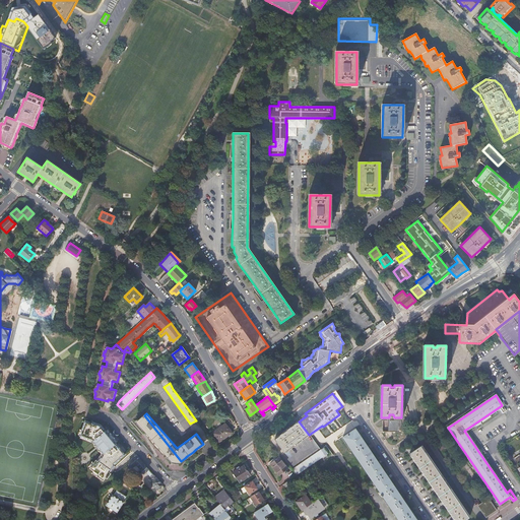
[(164,452),(168,457),(172,461),(180,462),(181,461),(144,415),(138,419),(136,421),(143,430),(146,433),(164,452)]
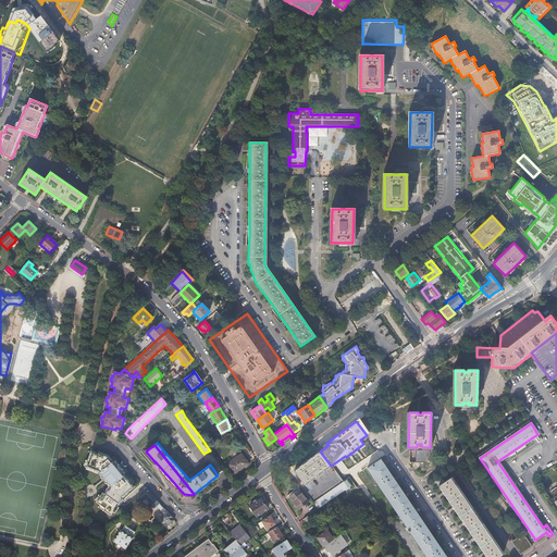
[(146,452),(148,449),(148,448),(144,452),(152,461),(153,460),(146,452)]
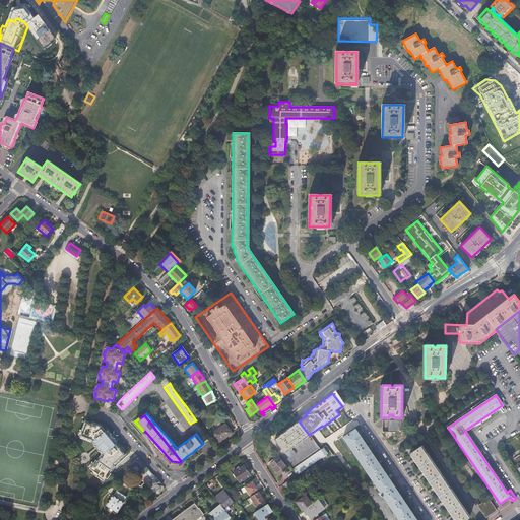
[(98,474),(96,476),(103,480),(105,477),(107,478),(111,473),(109,472),(114,465),(113,465),(120,459),(120,458),(125,454),(117,445),(116,444),(115,443),(117,442),(107,430),(106,431),(105,431),(104,429),(101,425),(91,421),(91,423),(85,420),(81,430),(79,435),(79,436),(80,436),(84,438),(84,440),(89,442),(90,440),(92,440),(92,441),(94,443),(104,454),(103,455),(102,455),(98,461),(95,460),(93,463),(89,467),(89,468),(92,470),(98,474)]
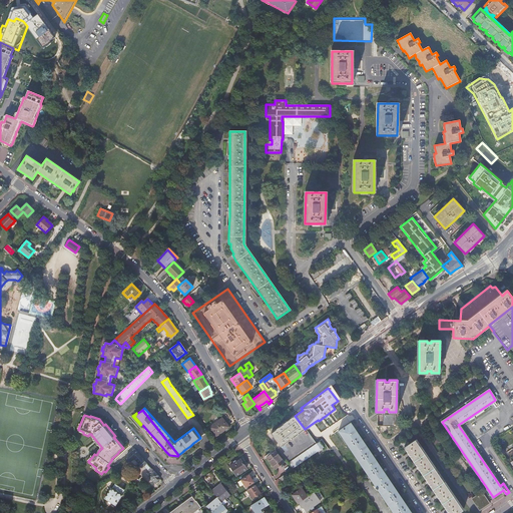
[(396,427),(396,415),(383,415),(383,426),(396,427)]
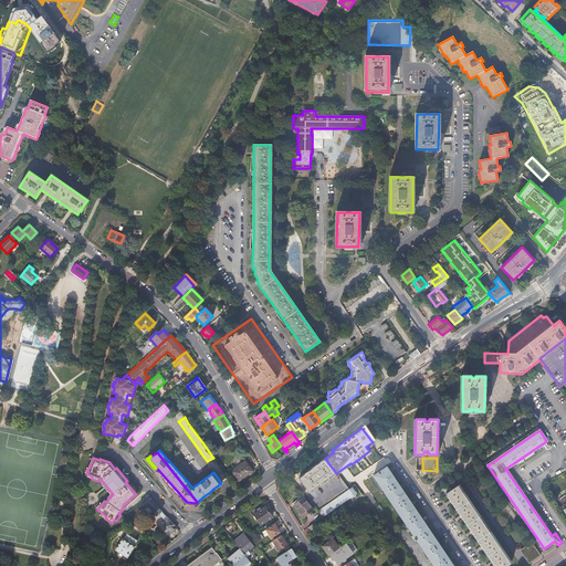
[(325,459),(299,478),(303,483),(305,488),(306,488),(310,493),(336,473),(325,459)]
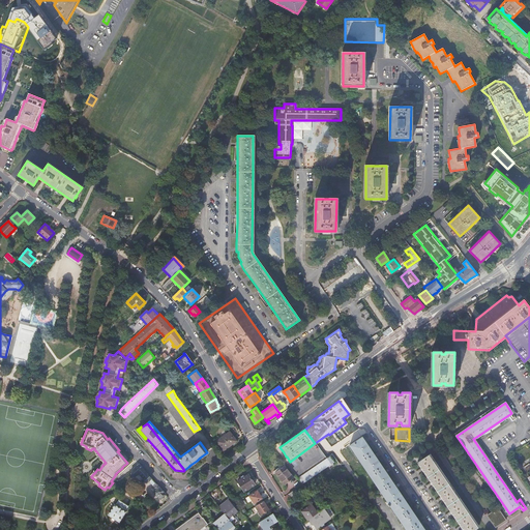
[(229,432),(216,441),(223,450),(236,441),(234,438),(229,432)]
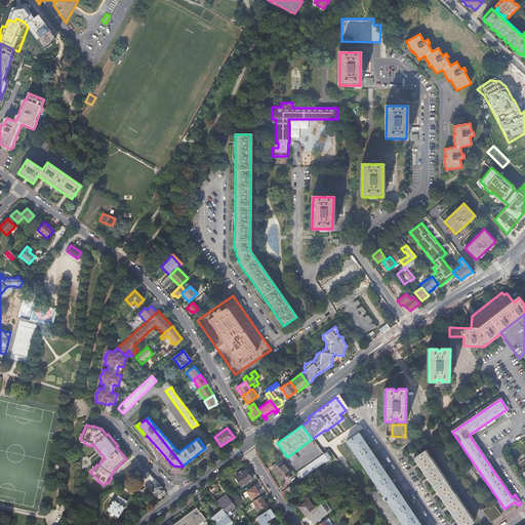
[(387,500),(402,524),(421,524),(398,490),(387,473),(376,457),(365,442),(359,433),(346,441),(385,499),(384,499),(385,501),(387,500)]
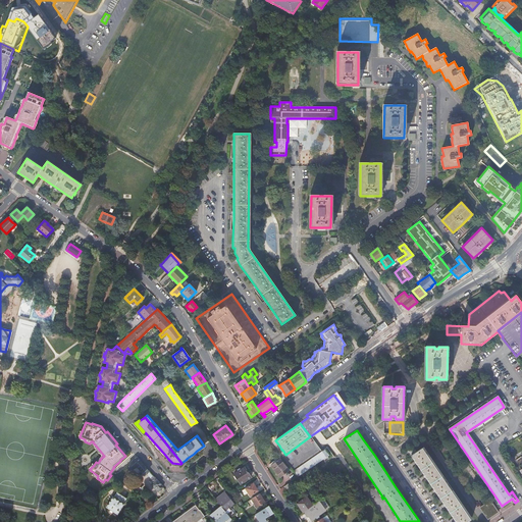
[(163,456),(164,454),(147,434),(145,435),(163,456)]
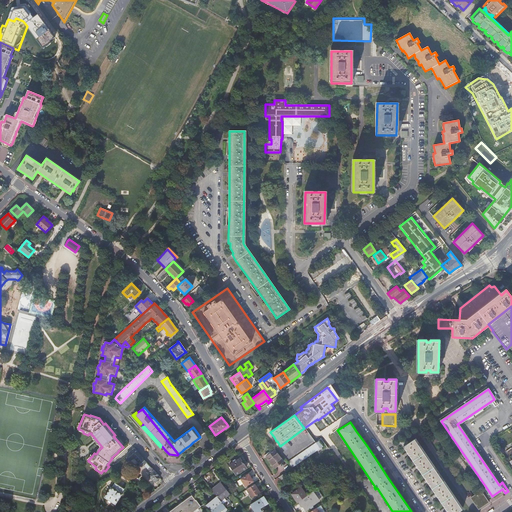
[(199,433),(198,434),(200,437),(193,442),(194,444),(203,437),(199,433)]
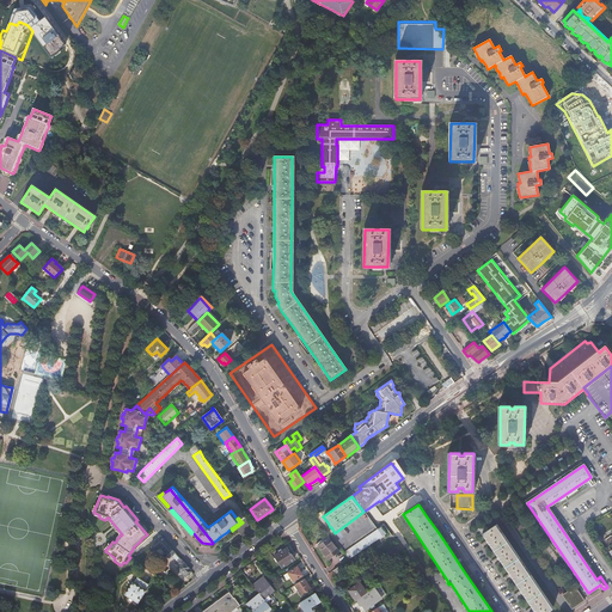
[(118,534),(112,542),(115,543),(120,536),(121,536),(122,534),(111,521),(109,522),(118,534)]
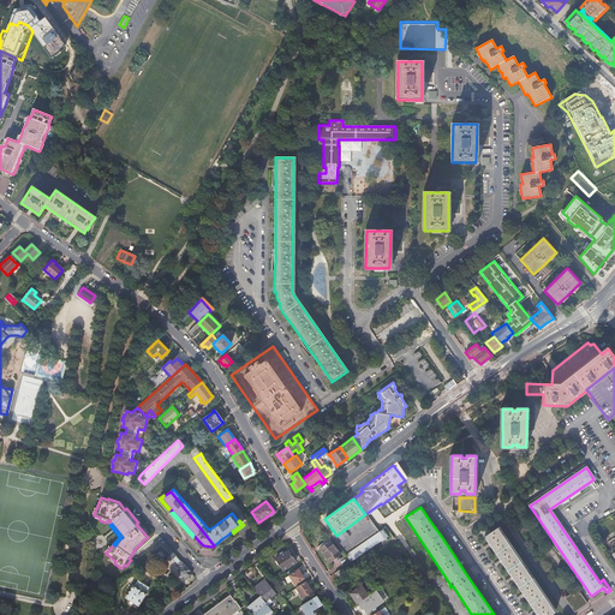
[(497,527),(555,611),(556,610),(500,526),(497,527)]
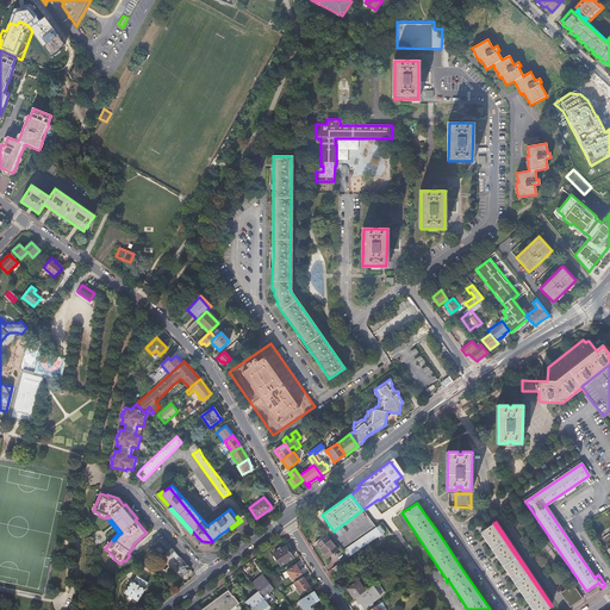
[(381,527),(380,526),(343,551),(348,558),(385,533),(381,527)]
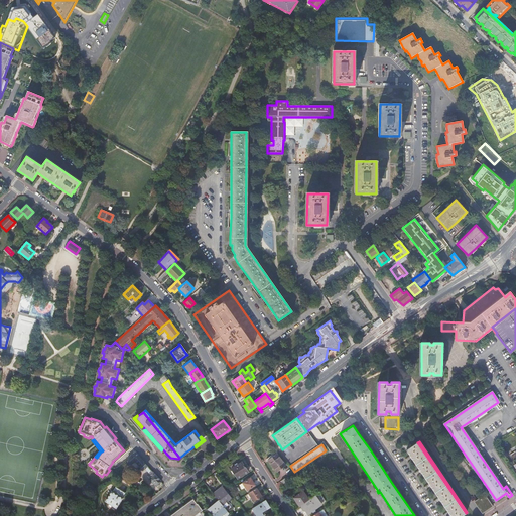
[(143,469),(147,466),(135,452),(127,459),(131,464),(136,460),(140,465),(140,466),(142,469),(143,469)]
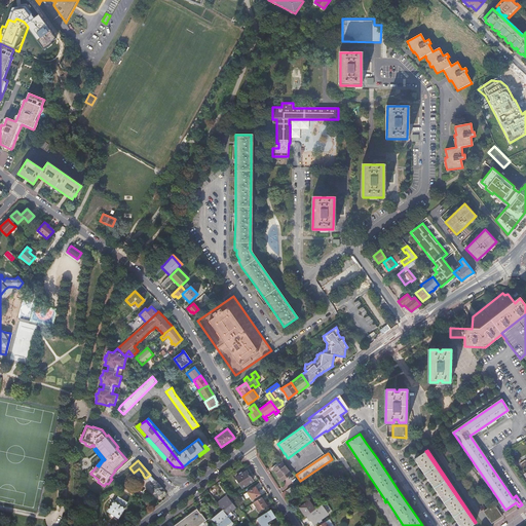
[(272,468),(272,470),(273,470),(283,481),(291,474),(282,462),(272,468)]
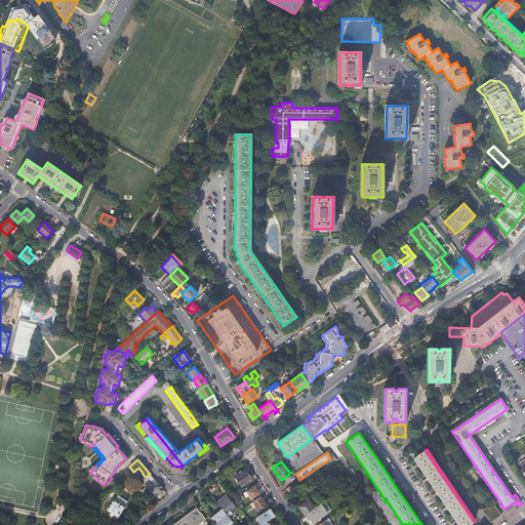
[(245,470),(235,477),(241,486),(251,480),(245,470)]
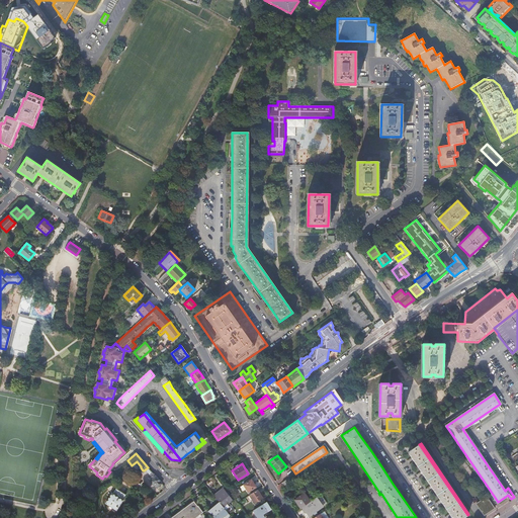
[(162,483),(154,473),(151,477),(153,478),(150,481),(154,485),(155,484),(157,487),(162,483)]
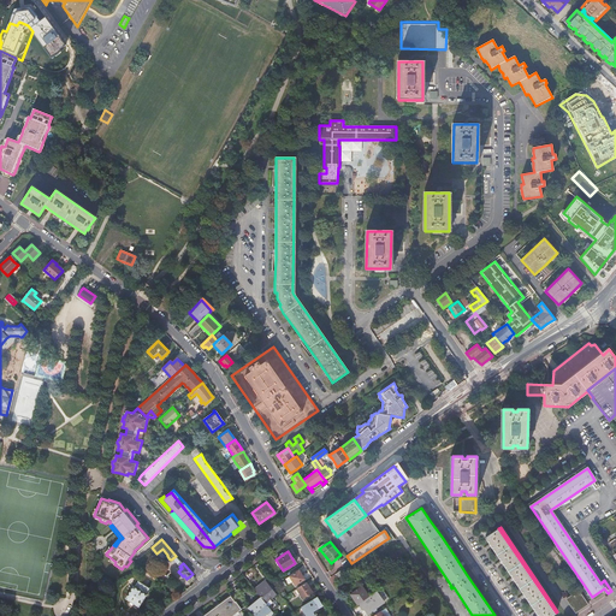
[(298,570),(289,576),(295,585),(304,579),(298,570)]
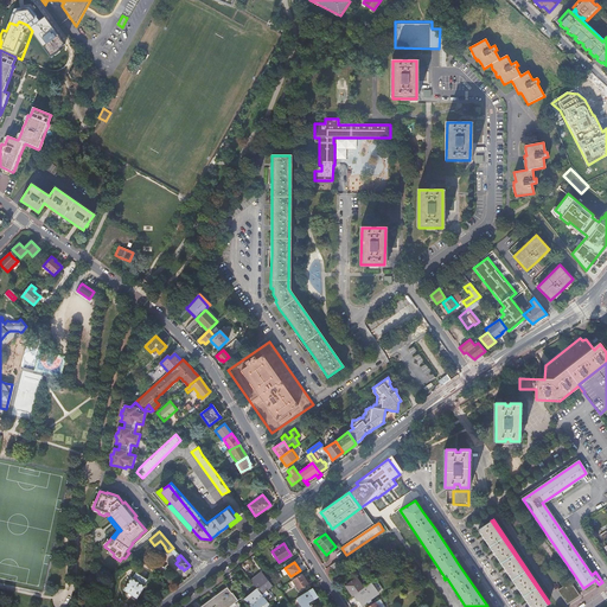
[(136,572),(132,577),(123,589),(136,598),(145,586),(144,585),(147,579),(136,572)]
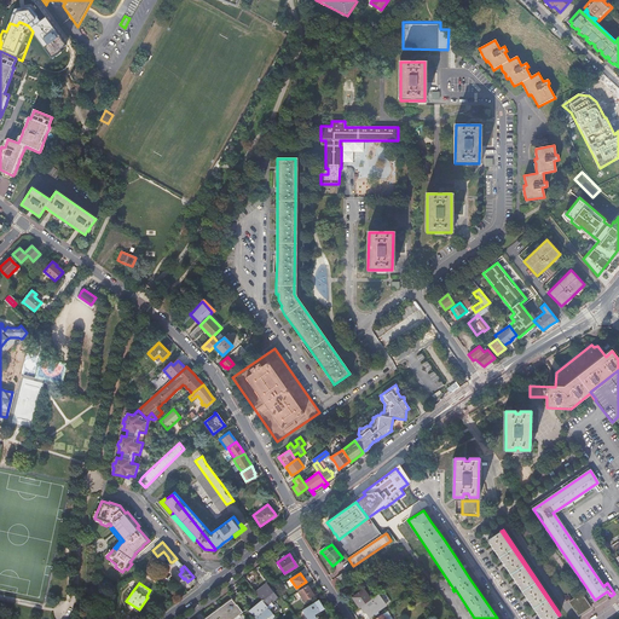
[(256,594),(262,600),(266,606),(272,613),(277,608),(275,606),(271,601),(272,601),(277,597),(266,584),(262,586),(255,593),(256,594)]
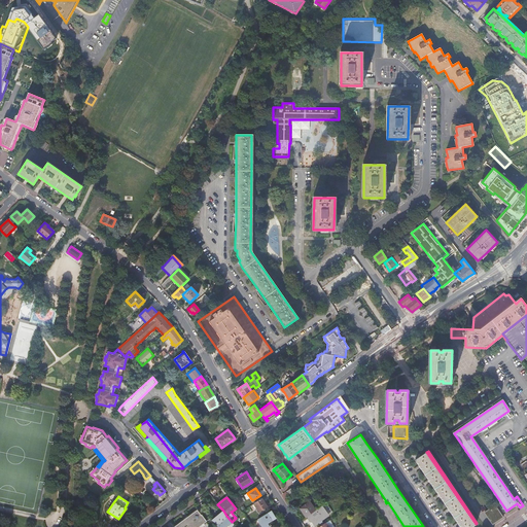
[(261,498),(253,503),(258,512),(267,506),(261,498)]
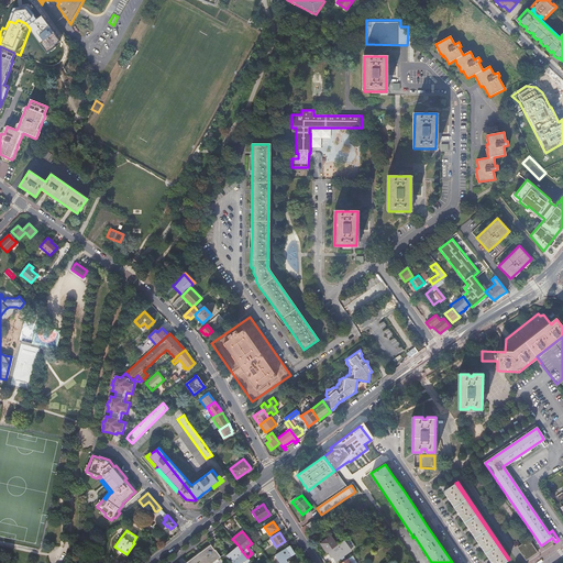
[(327,552),(337,544),(330,536),(320,543),(327,552)]
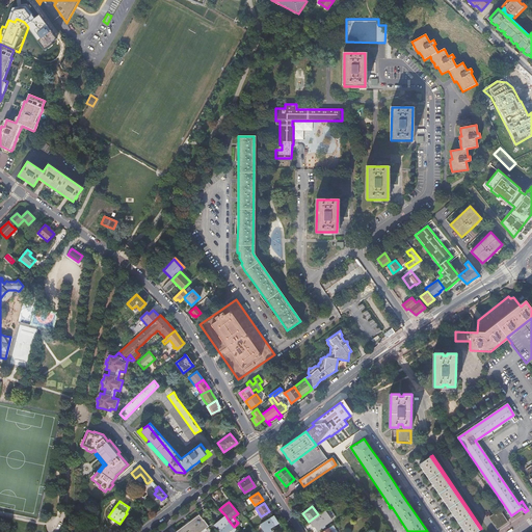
[(331,520),(324,510),(318,514),(309,522),(313,527),(314,526),(317,530),(331,520)]
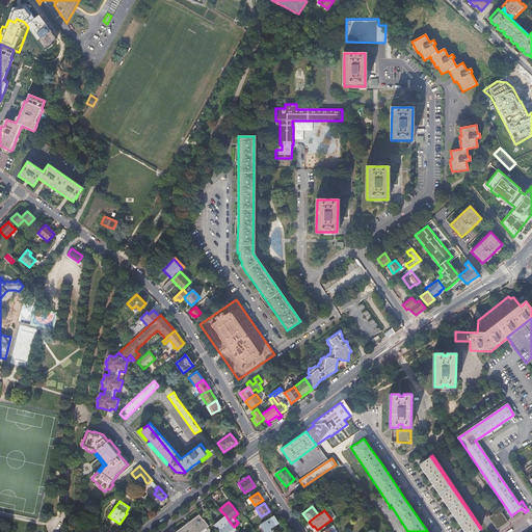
[(506,523),(499,511),(489,517),(498,528),(506,523)]
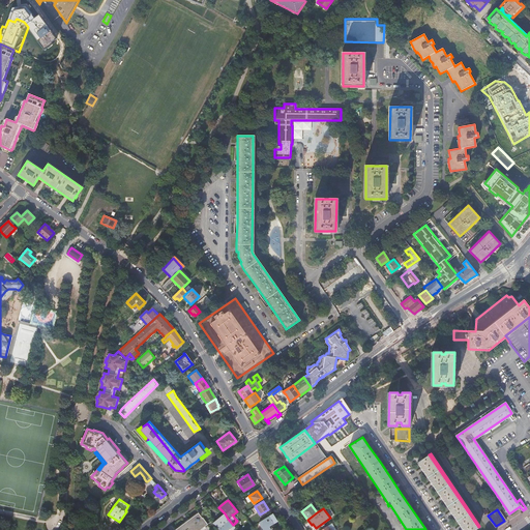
[(210,529),(202,518),(202,519),(198,513),(188,521),(187,520),(184,522),(185,523),(175,529),(210,529)]
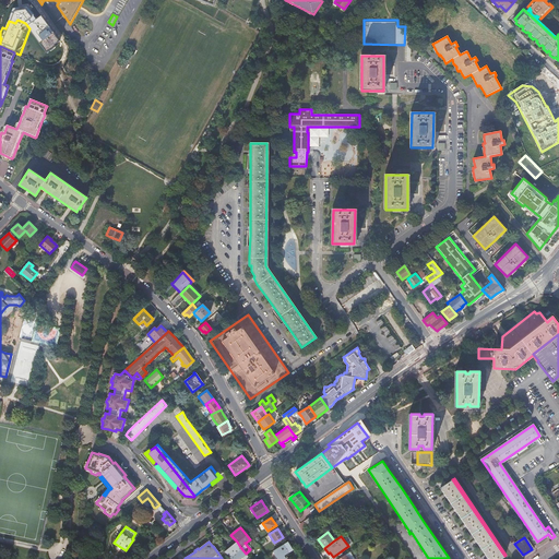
[(229,548),(228,549),(225,551),(230,558),(239,558),(242,557),(244,558),(245,558),(248,557),(246,554),(240,547),(237,542),(229,548)]
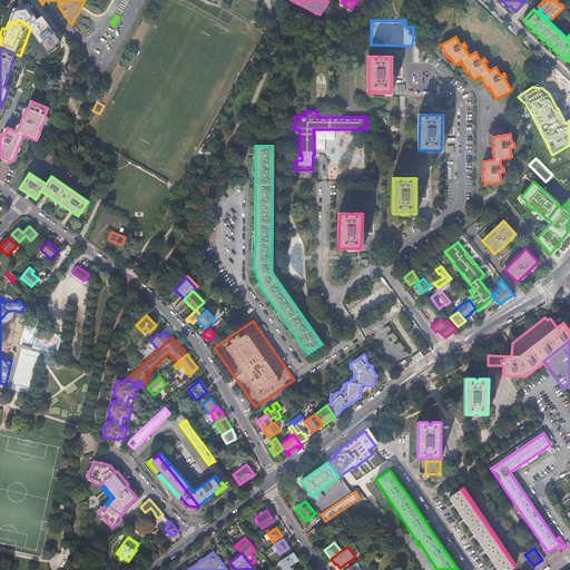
[(297,560),(293,552),(278,561),(283,569),(290,569),(291,569),(288,566),(297,560)]
